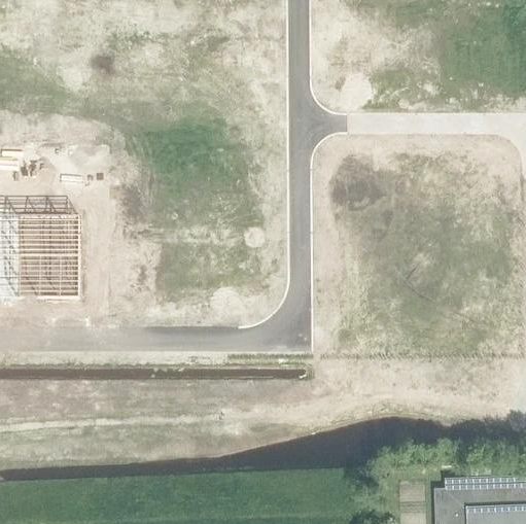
[(95,0),(95,77),(225,77),(225,0),(95,0)]
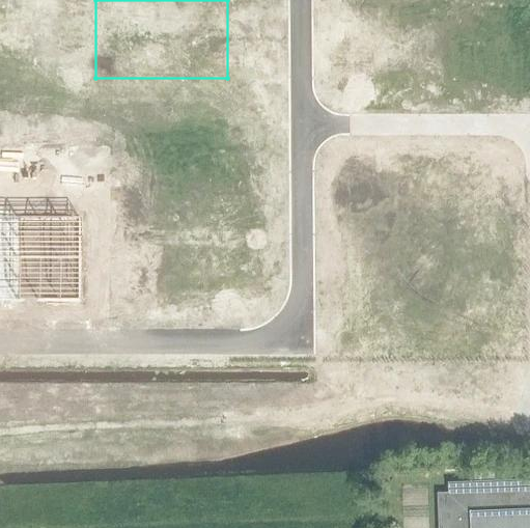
[(462,156),(462,242),(508,242),(508,156),(462,156)]
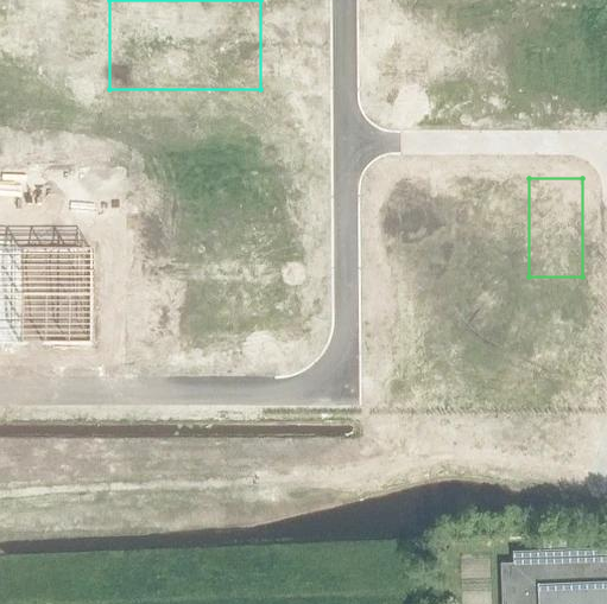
[(0,246),(0,341),(20,341),(20,246),(0,246)]
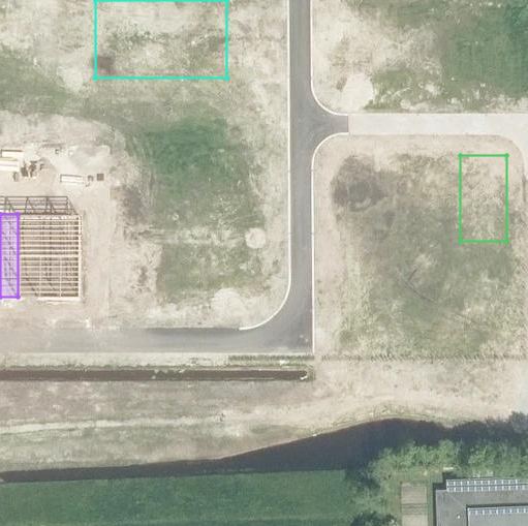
[(18,214),(18,297),(79,297),(80,214),(18,214)]
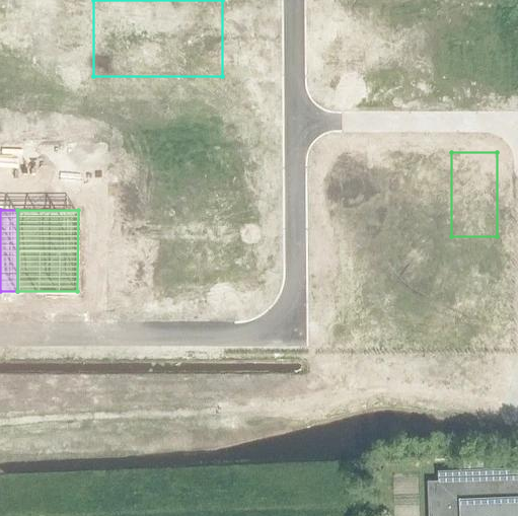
[(137,210),(137,291),(197,292),(198,211),(137,210)]
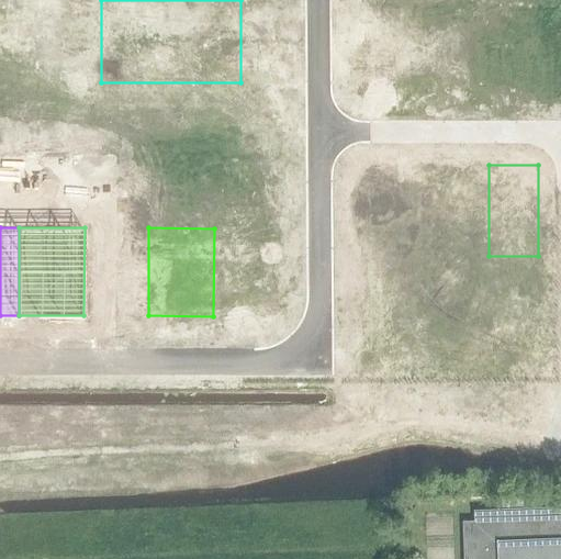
[(214,228),(213,316),(281,316),(282,228),(214,228)]
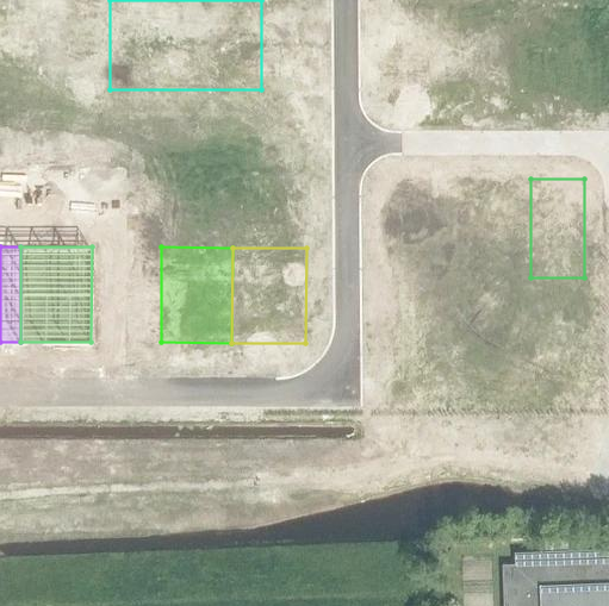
[(386,299),(386,382),(578,382),(578,299),(386,299)]
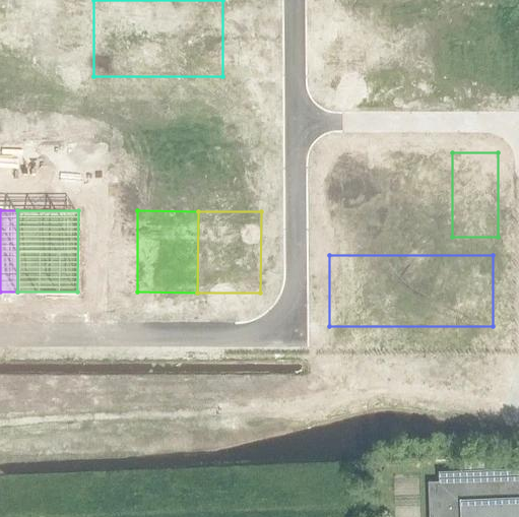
[(438,477),(429,477),(429,516),(518,516),(518,475),(514,475),(514,467),(484,467),(484,458),(464,459),(464,468),(438,469),(438,477)]
